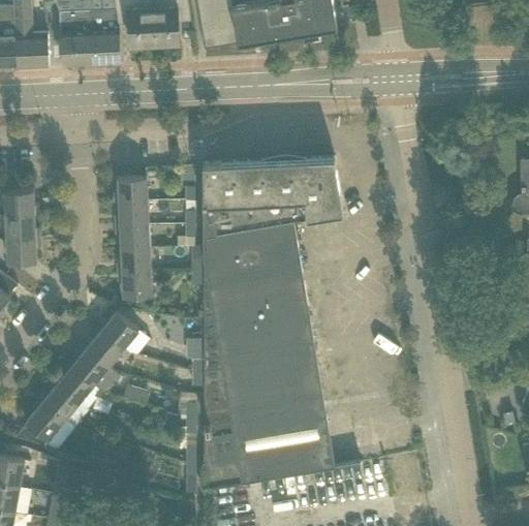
[(32,34),(30,0),(13,0),(16,35),(17,35),(18,69),(49,68),(48,34),(32,34)]
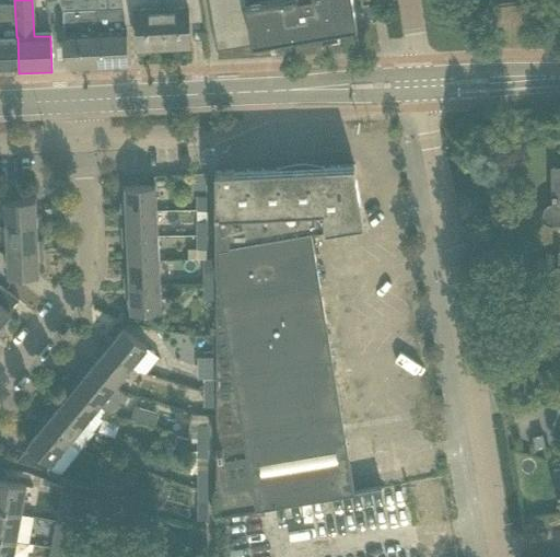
[(163,48),(161,0),(121,0),(123,8),(124,19),(136,19),(138,49),(163,48)]
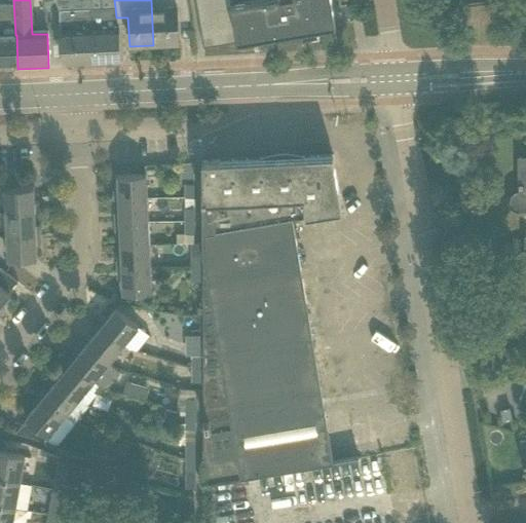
[(186,0),(151,0),(153,45),(178,44),(177,14),(187,14),(189,22),(190,22),(186,0)]
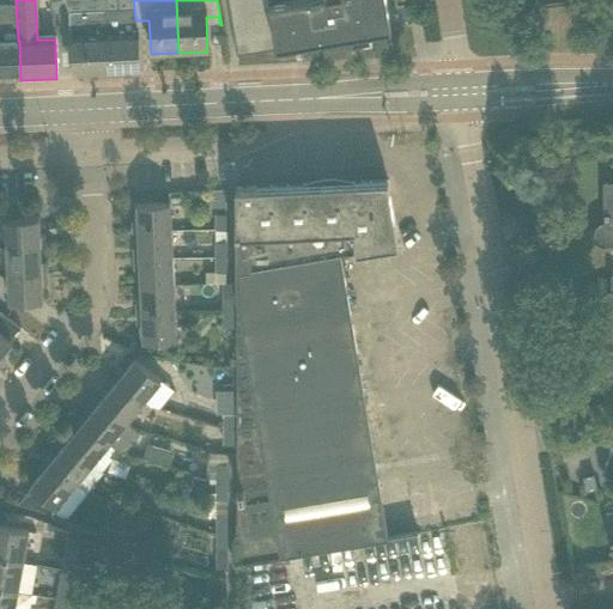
[(310,0),(272,7),(269,0),(242,0),(228,2),(237,58),(346,40),(375,35),(390,32),(388,13),(384,0),(310,0)]
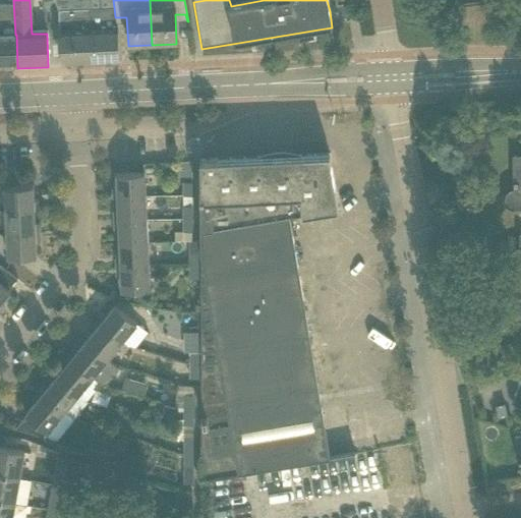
[(117,31),(115,17),(114,7),(89,8),(89,10),(88,10),(91,65),(119,64),(117,31)]
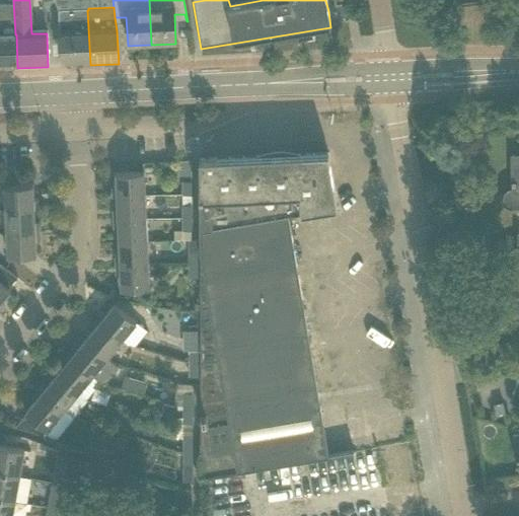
[(14,8),(0,8),(0,69),(17,68),(16,34),(15,34),(14,8)]
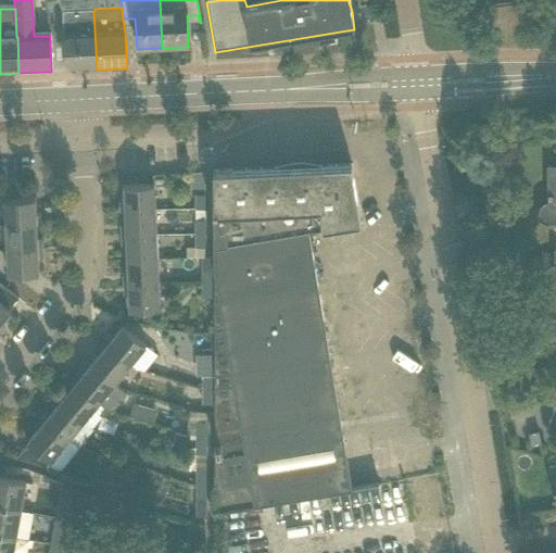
[(97,70),(93,11),(62,12),(63,35),(64,72),(97,70)]
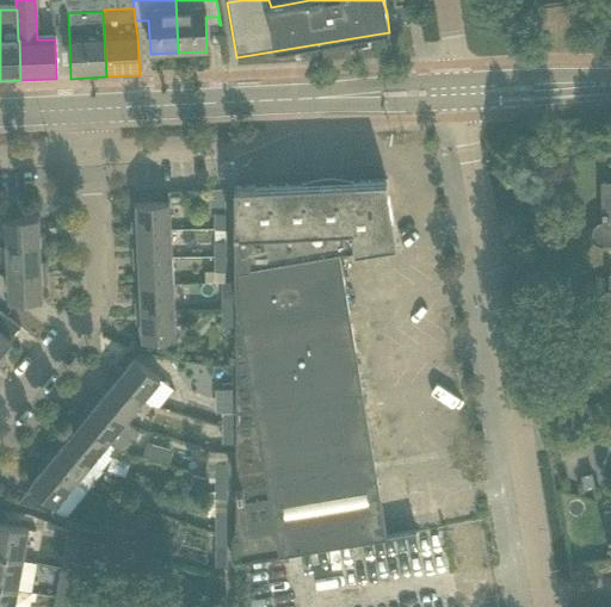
[(235,273),(339,256),(397,247),(386,183),(234,190),(235,273)]
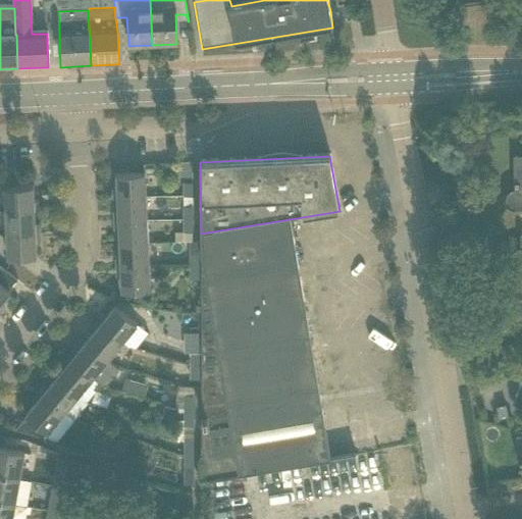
[(521,161),(515,162),(516,193),(514,193),(512,194),(511,195),(510,196),(508,198),(508,200),(508,202),(508,203),(508,205),(509,206),(510,207),(511,208),(512,209),(514,210),(521,209),(521,238),(521,239),(521,252),(518,253),(515,254),(512,256),(510,259),(509,262),(508,262),(507,264),(507,265),(507,267),(508,269),(508,271),(509,271),(511,274),(513,277),(516,279),(520,280),(521,279),(521,161)]
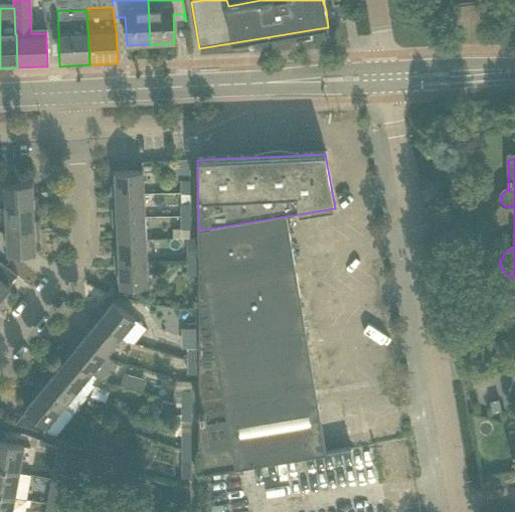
[(112,198),(116,198),(116,197),(144,196),(143,173),(115,174),(116,188),(112,188),(112,198)]
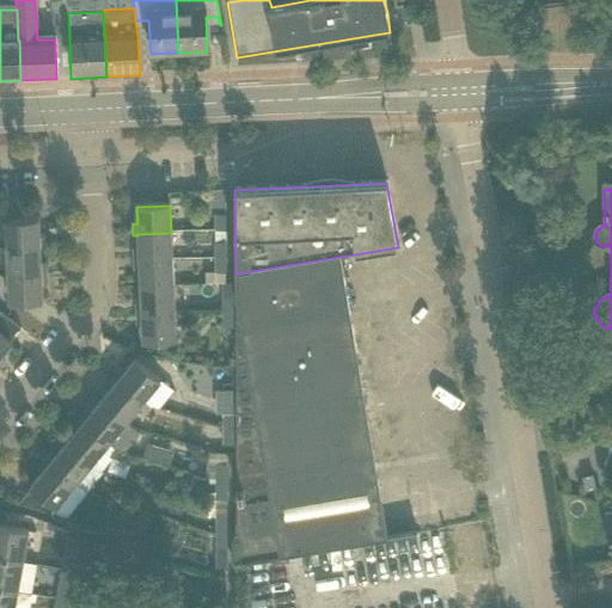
[(225,233),(225,217),(215,217),(215,233),(225,233)]
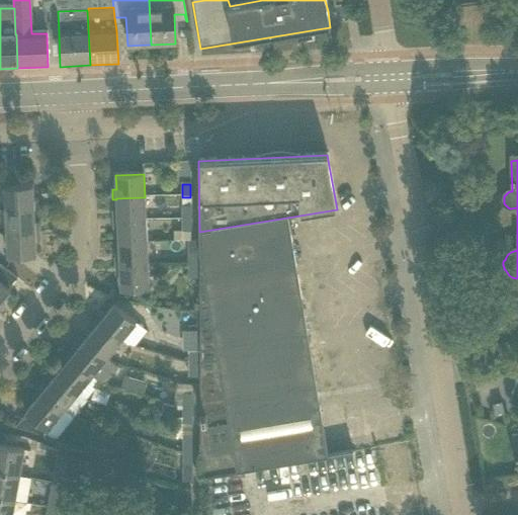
[(33,187),(4,188),(5,211),(34,210),(34,211),(38,211),(37,201),(33,201),(33,187)]
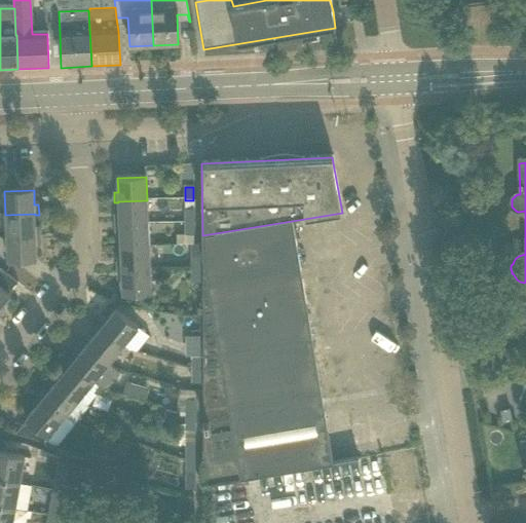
[(148,224),(147,200),(118,201),(118,202),(119,216),(115,216),(115,225),(148,224)]
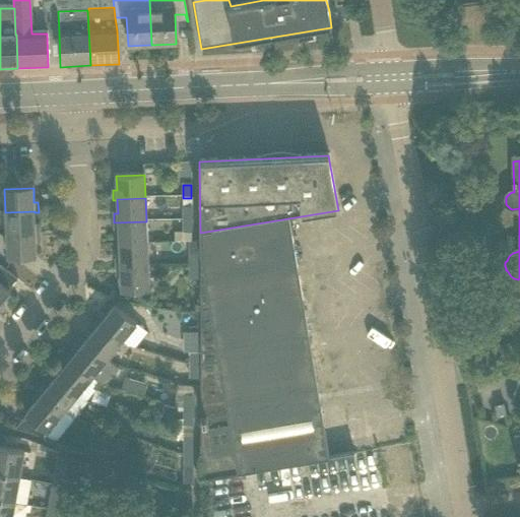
[(192,208),(183,208),(183,220),(192,220),(192,208)]
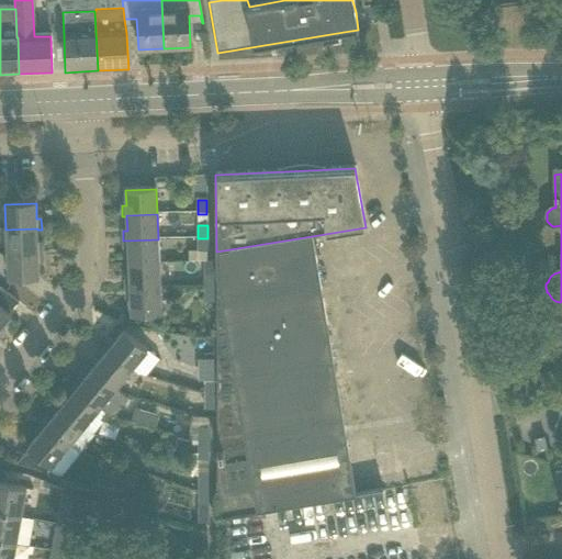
[(37,243),(37,230),(37,228),(6,230),(8,255),(43,254),(42,243),(37,243)]
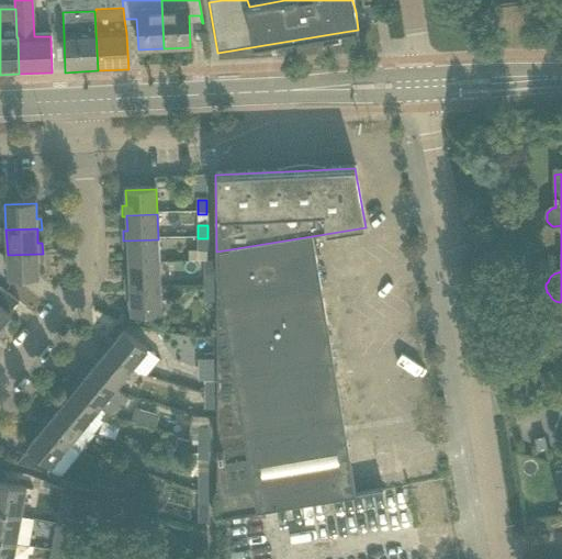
[(356,498),(345,429),(312,236),(216,252),(216,345),(216,382),(216,395),(216,409),(216,429),(217,521),(356,498)]
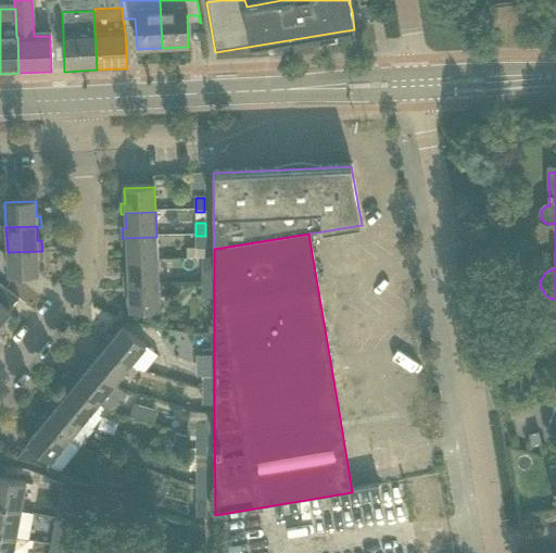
[(205,236),(196,236),(196,250),(205,250),(205,236)]
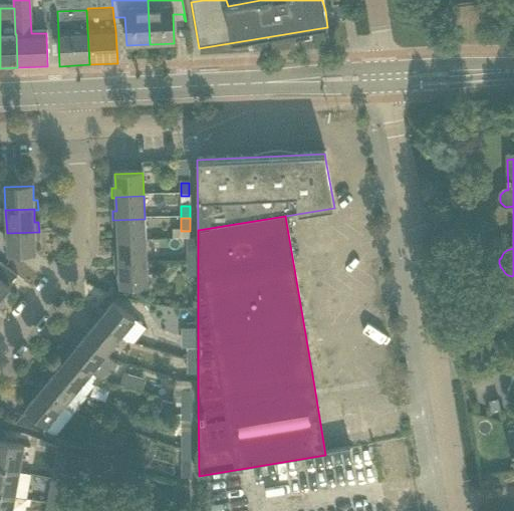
[(146,242),(145,219),(112,220),(113,229),(117,229),(117,243),(146,242)]
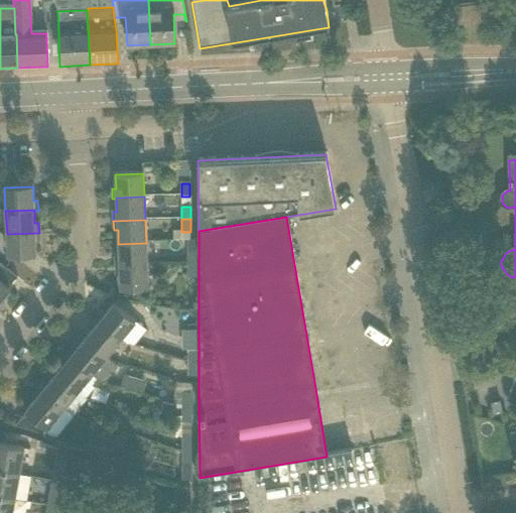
[(39,242),(39,233),(7,234),(8,257),(36,256),(35,242),(39,242)]
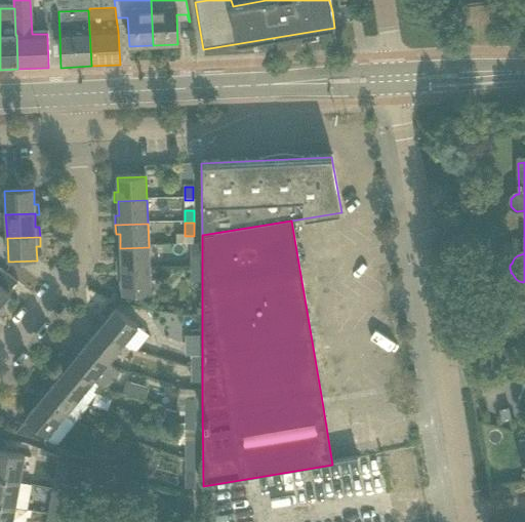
[(150,271),(149,247),(120,248),(121,262),(117,262),(117,272),(150,271)]
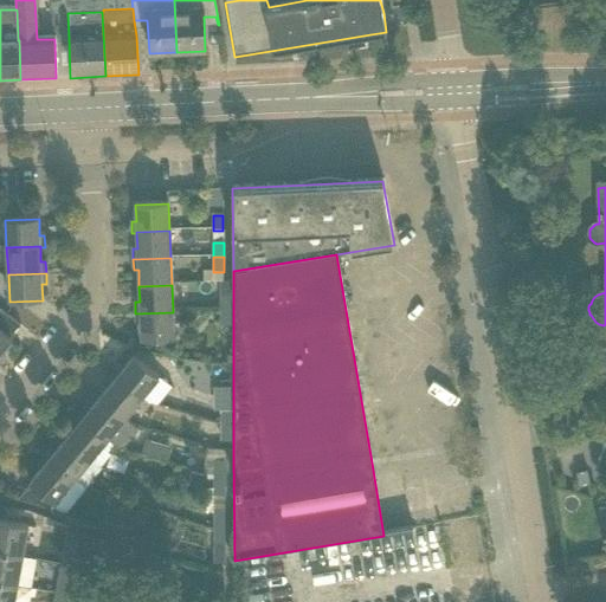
[(231,296),(220,296),(220,311),(231,311),(231,296)]
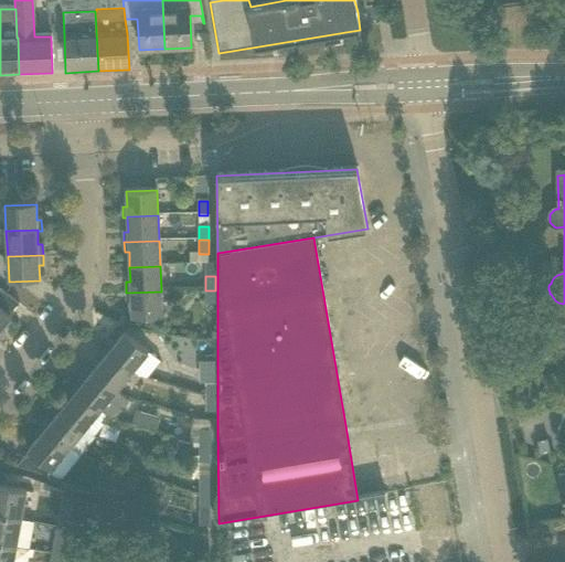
[(215,290),(205,290),(205,305),(215,305),(215,290)]
